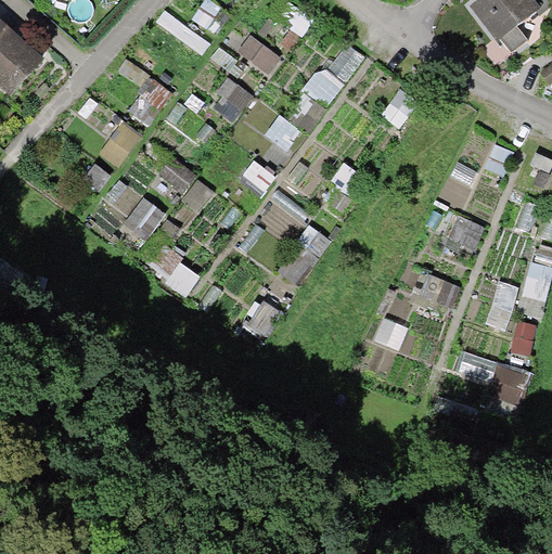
[(491,0),(483,7),(504,36),(510,31),(523,47),(535,38),(524,25),(547,8),(540,0),(491,0)]
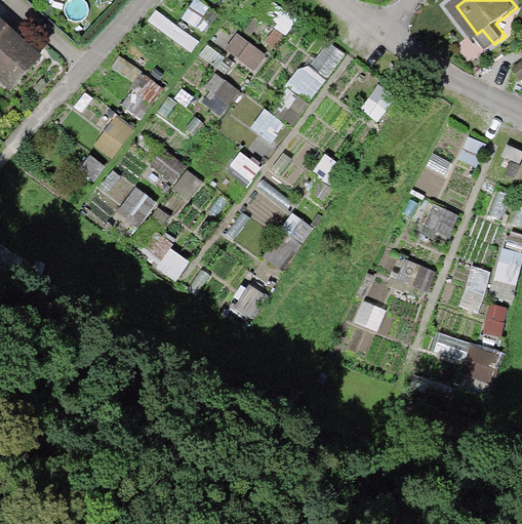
[(0,74),(12,85),(39,56),(0,21),(0,74)]
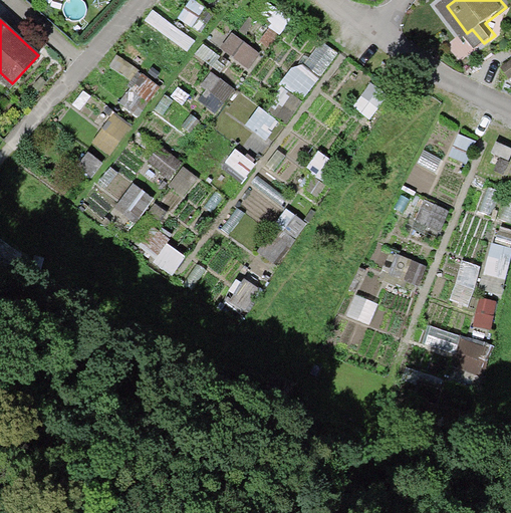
[(233,32),(220,48),(246,69),(259,53),(233,32)]
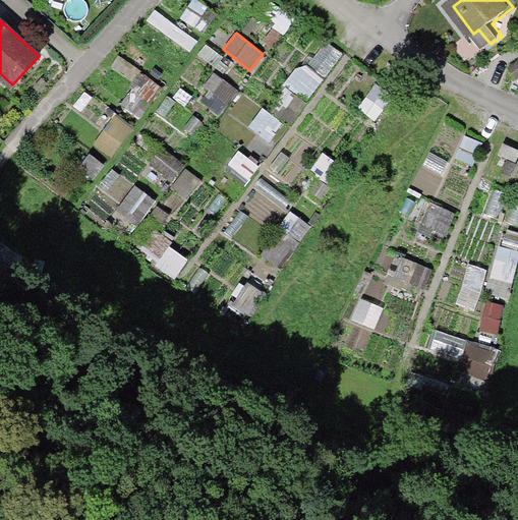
[(309,64),(328,75),(342,51),(324,40),(309,64)]
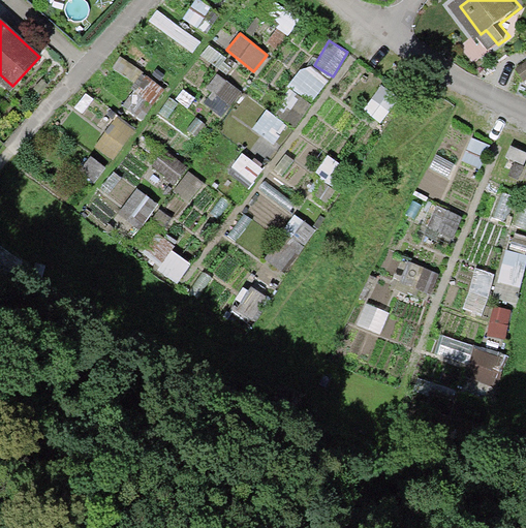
[(316,99),(327,73),(304,64),(294,91),(316,99)]
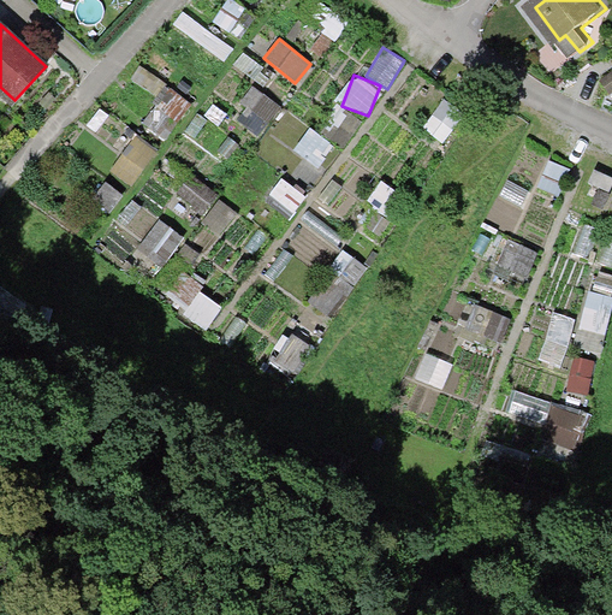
[(141,117),(166,135),(189,102),(165,84),(141,117)]
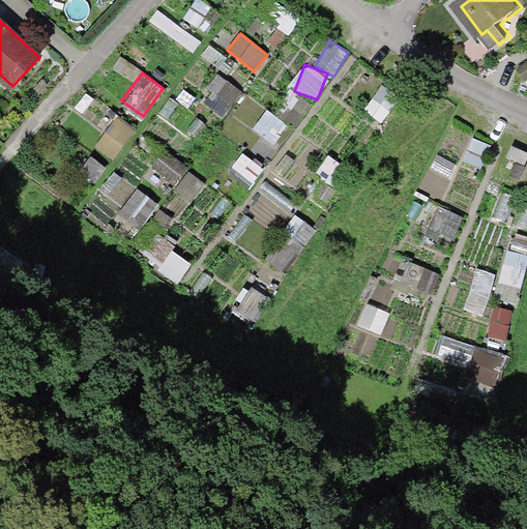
[(228,110),(240,91),(216,75),(204,93),(228,110)]
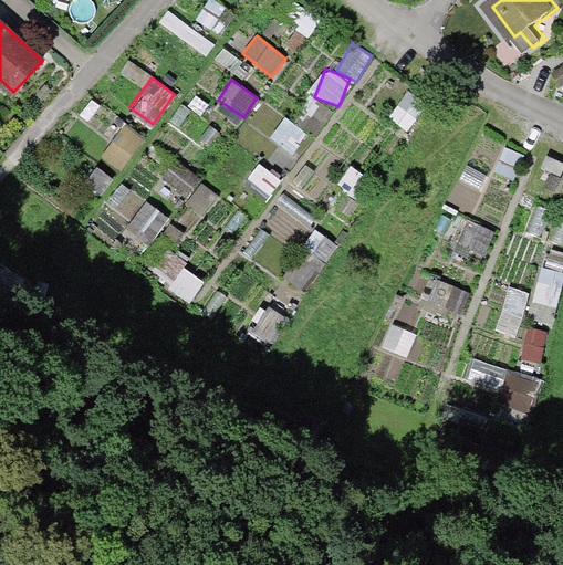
[(123,122),(100,155),(122,169),(144,136),(123,122)]
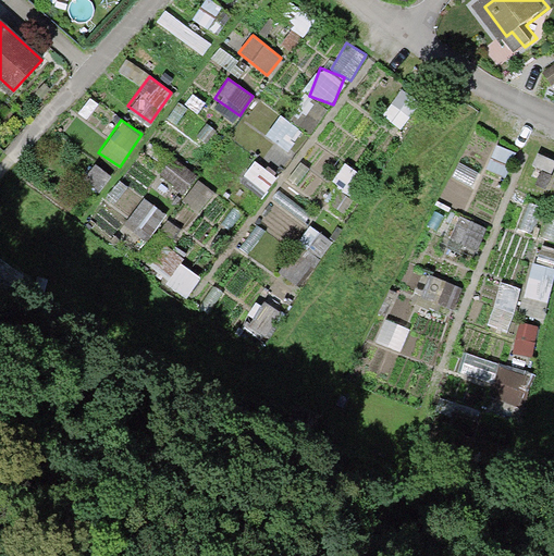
[(118,231),(144,251),(138,259),(187,296),(204,274),(164,245),(179,226),(143,198),(118,231)]
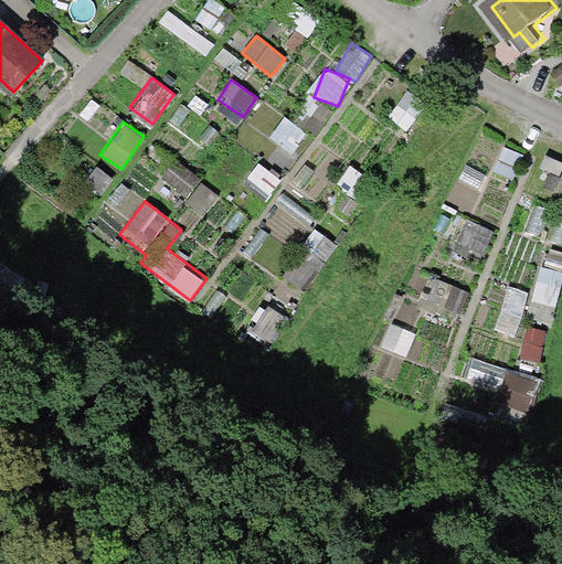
[(468,246),(486,251),(491,230),(474,225),(468,246)]
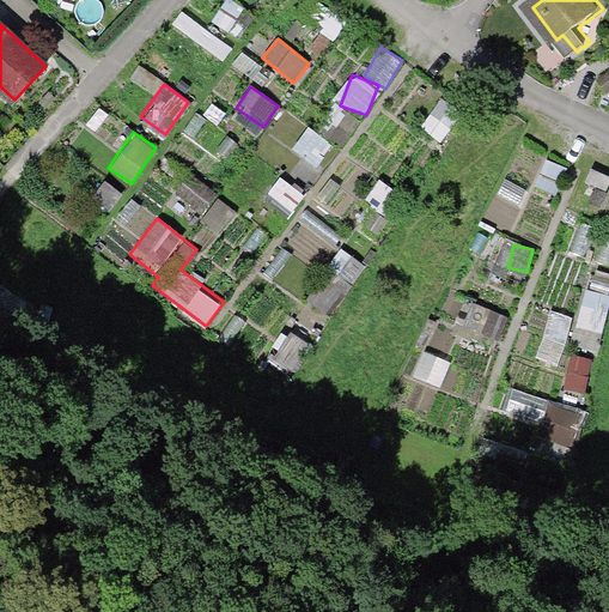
[(580,329),(604,332),(608,294),(584,291),(580,329)]
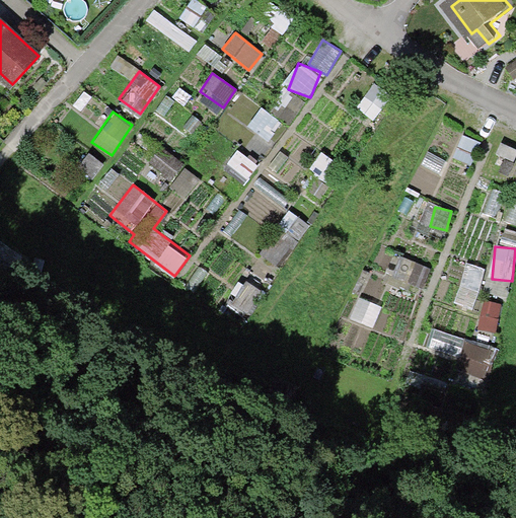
[(393,276),(418,287),(428,268),(402,255),(393,276)]
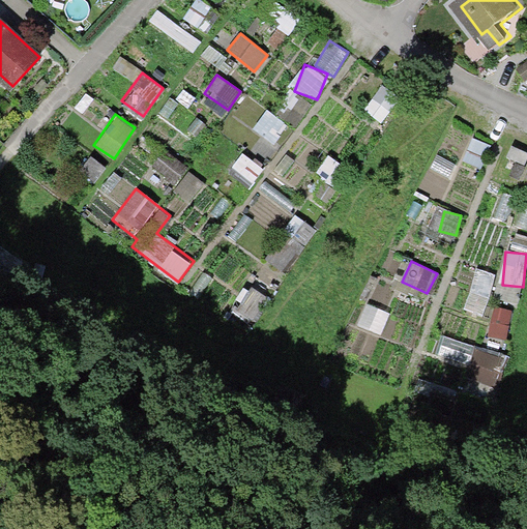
[(363,306),(359,324),(382,329),(386,312),(363,306)]
